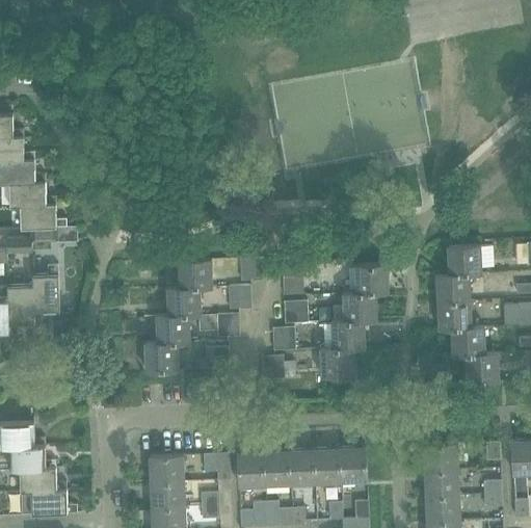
[(0,140),(23,140),(23,132),(14,132),(12,117),(0,117),(0,140)]
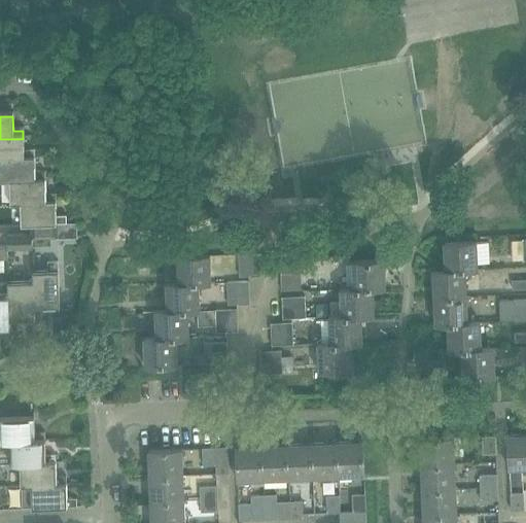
[(0,162),(34,161),(34,152),(24,153),(23,139),(0,139),(0,162)]
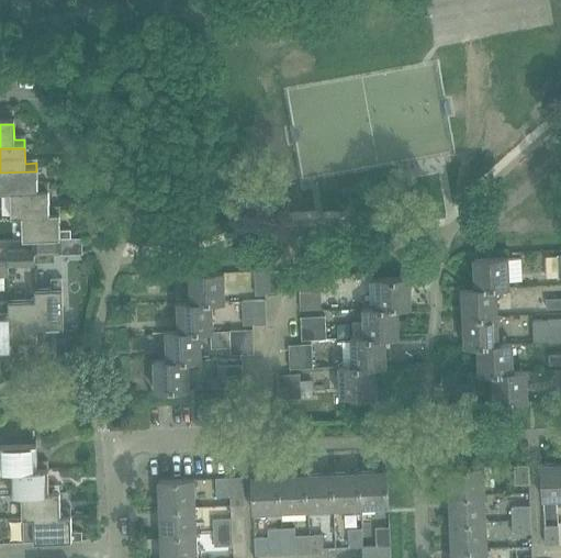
[(0,197),(11,197),(11,196),(47,194),(47,187),(36,187),(36,171),(0,173),(0,197)]
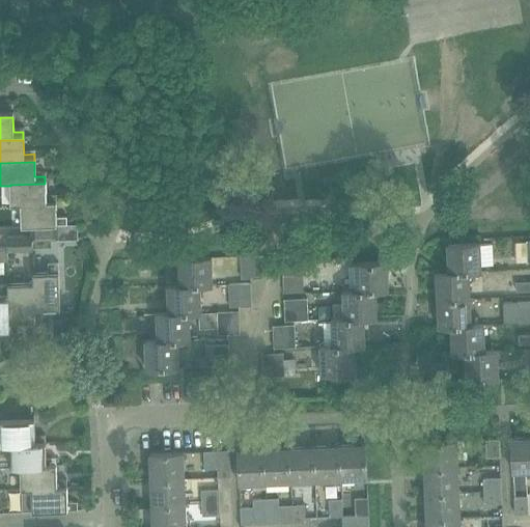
[(11,209),(20,207),(56,206),(56,199),(46,199),(45,184),(10,185),(10,186),(11,209)]
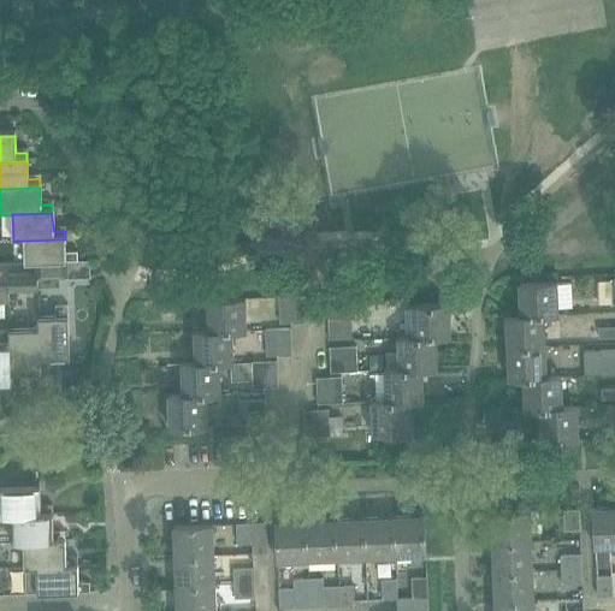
[(24,268),(35,267),(66,266),(77,266),(77,256),(65,256),(65,239),(23,241),(24,268)]
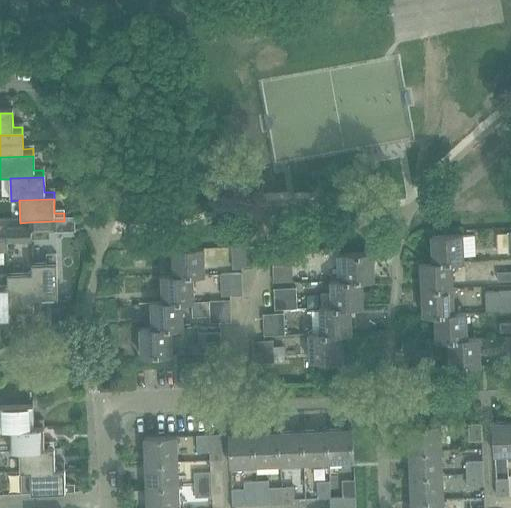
[(29,222),(30,232),(30,236),(31,236),(55,235),(55,221),(29,222)]
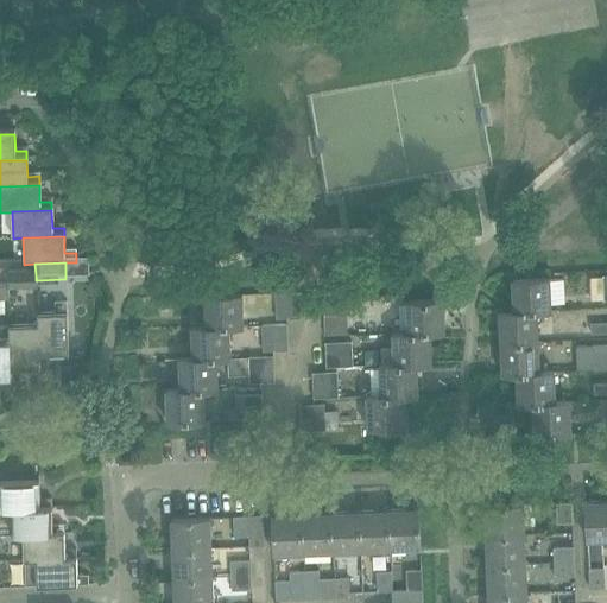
[(7,277),(7,287),(8,287),(8,293),(37,292),(37,280),(36,280),(36,275),(7,277)]
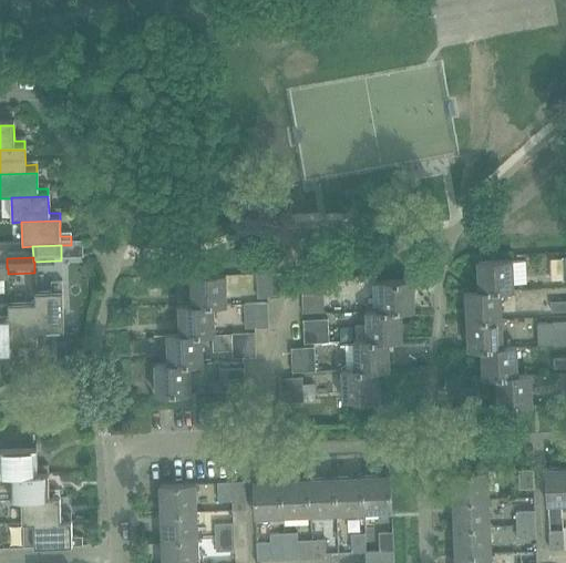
[(477,266),(479,295),(500,295),(513,295),(512,265),(477,266)]
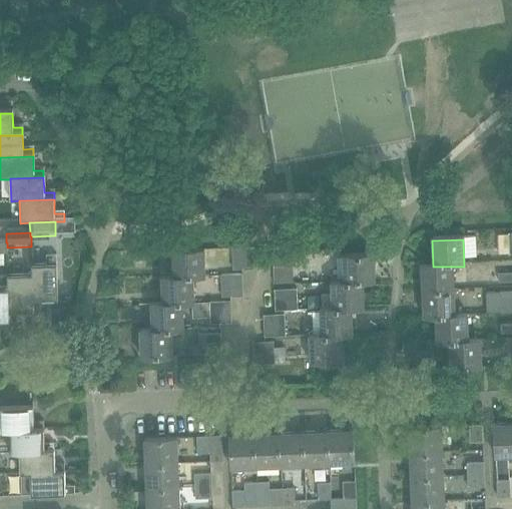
[(0,257),(8,257),(7,247),(7,242),(6,242),(0,242),(0,257)]
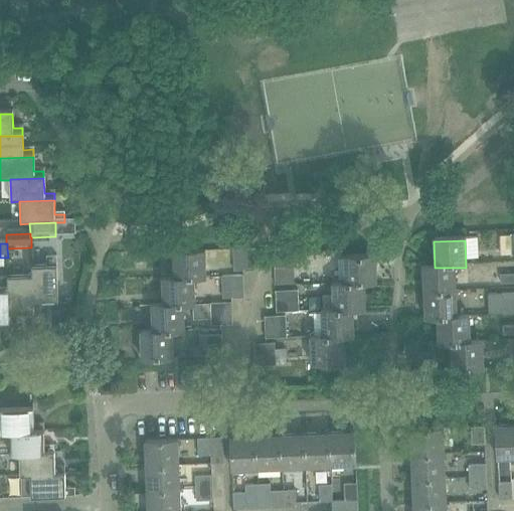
[(253,251),(241,252),(242,274),(254,274),(253,251)]
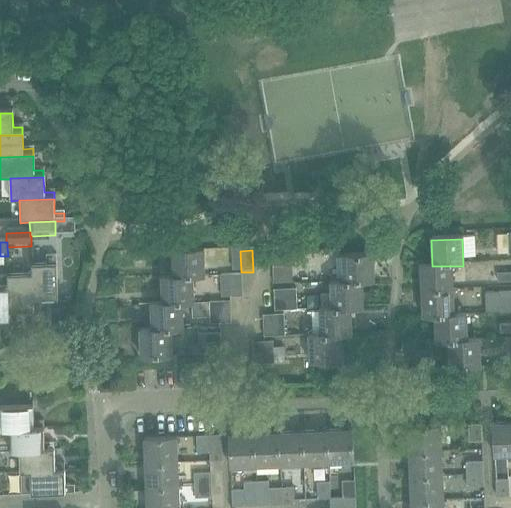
[(241,272),(240,251),(231,251),(232,273),(241,272)]
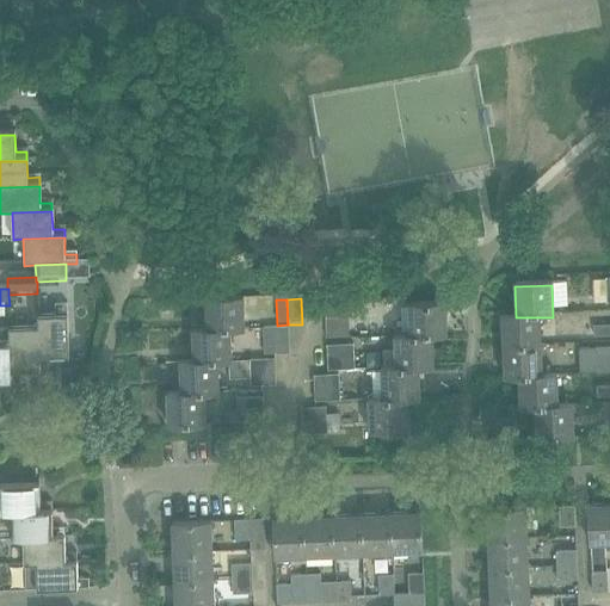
[(205,302),(207,333),(207,334),(229,334),(229,335),(245,334),(242,301),(205,302)]
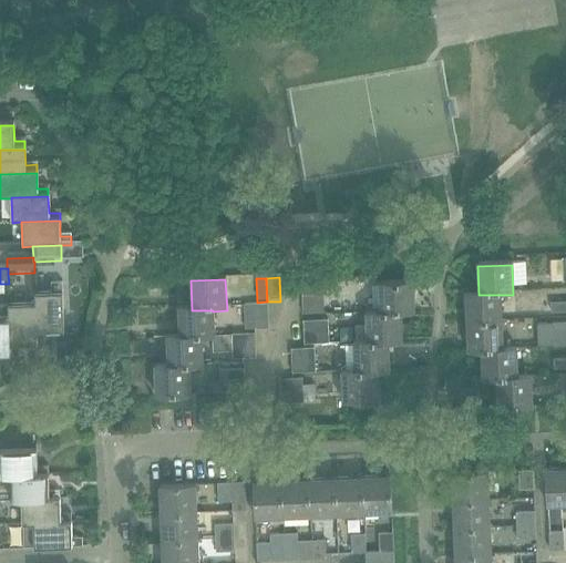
[(378,286),(379,315),(379,316),(400,315),(414,315),(412,285),(378,286)]
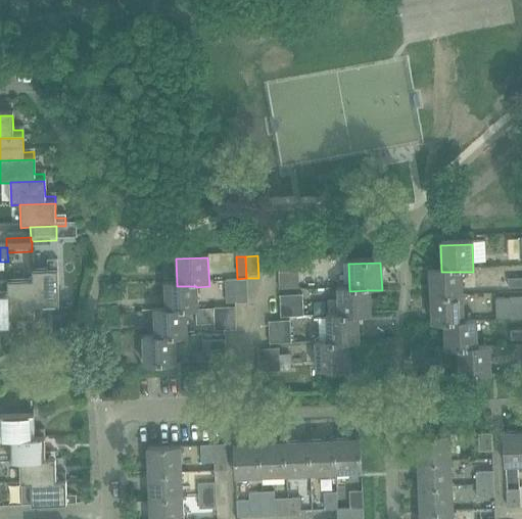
[(300,266),(278,267),(278,276),(301,275),(300,266)]
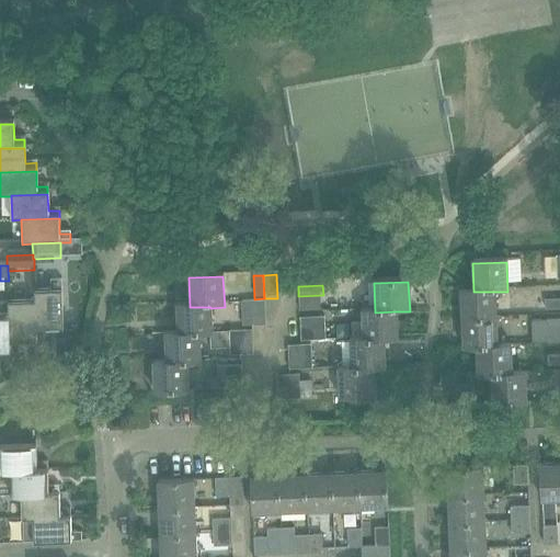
[(34,293),(34,304),(35,304),(37,344),(44,344),(44,333),(63,332),(61,292),(34,293)]
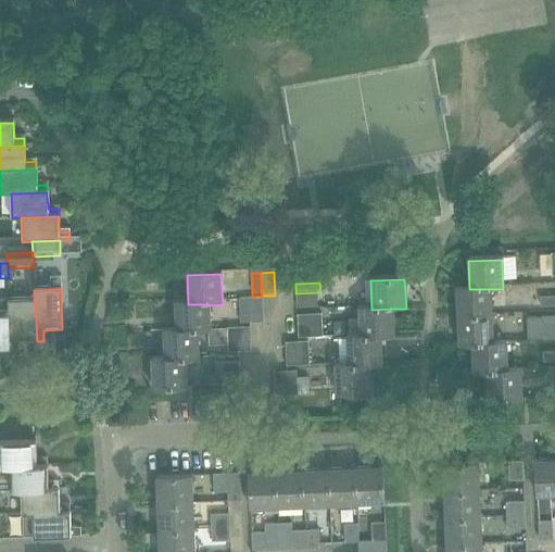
[(456,290),(457,320),(491,317),(490,289),(469,289),(456,290)]
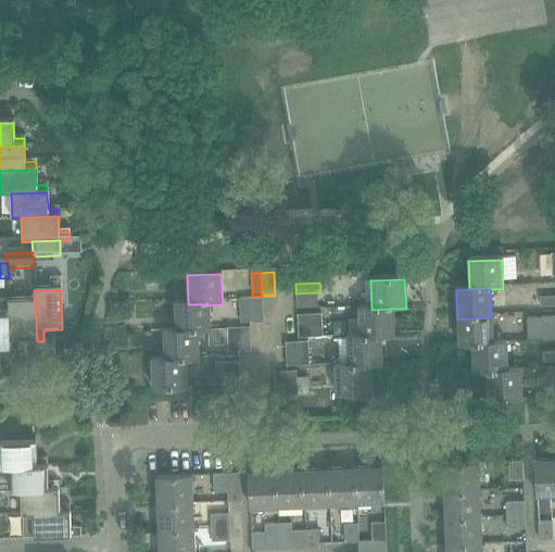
[(554,309),(554,300),(540,301),(540,310),(554,309)]
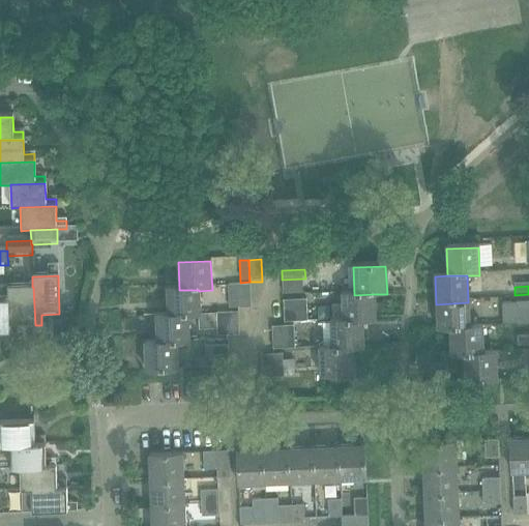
[(7,288),(7,298),(8,298),(10,335),(18,335),(17,326),(35,325),(33,287),(32,287),(7,288)]
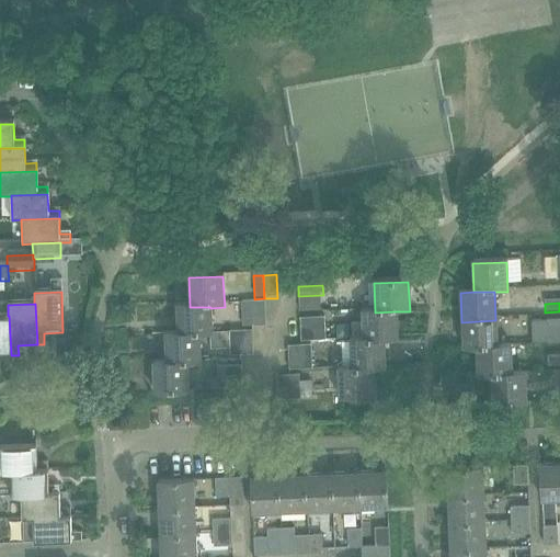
[(264,304),(251,305),(252,328),(265,328),(264,304)]
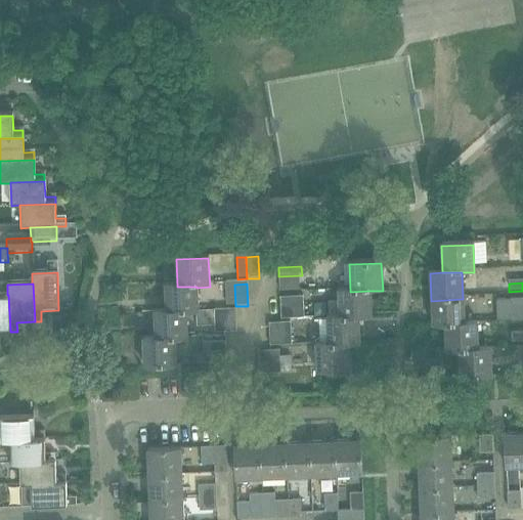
[(235,306),(234,285),(225,285),(225,306),(235,306)]
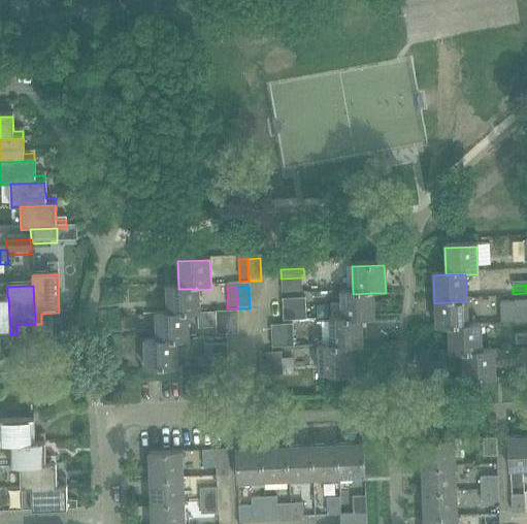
[(166,289),(167,316),(167,317),(187,316),(187,317),(199,317),(198,290),(198,289),(178,289),(178,288),(166,289)]
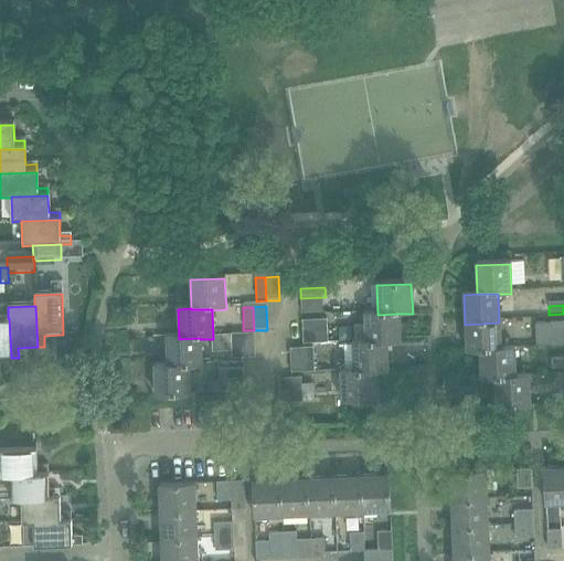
[(364,315),(365,343),(386,342),(386,343),(401,342),(398,314),(378,315),(378,314),(364,315)]
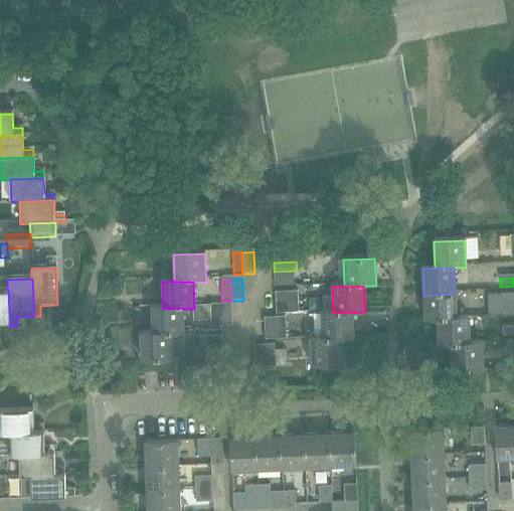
[(0,326),(10,326),(8,290),(7,290),(0,289),(0,326)]
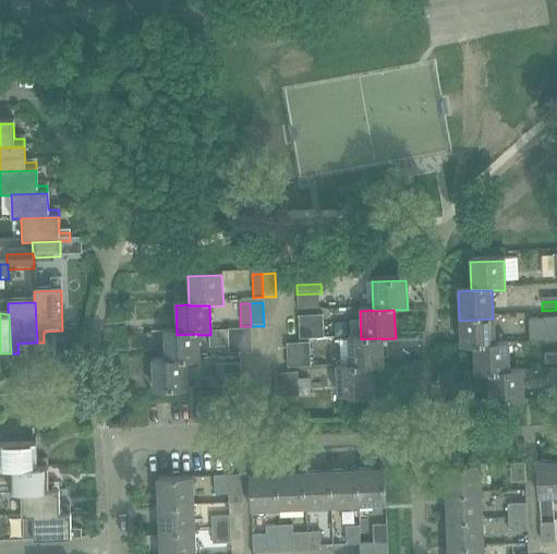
[(298,320),(299,329),(322,328),(322,318),(298,320)]
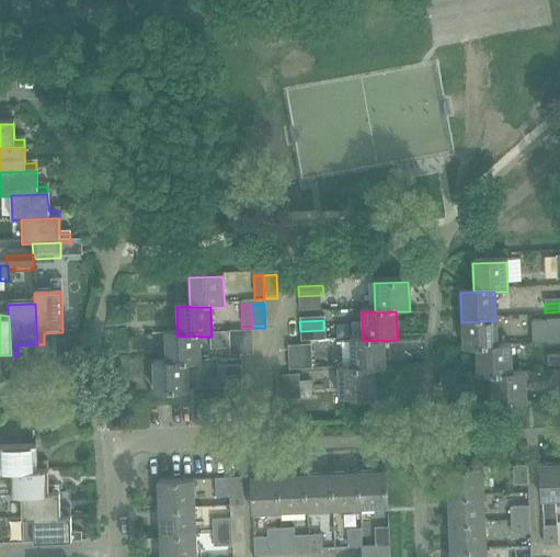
[(463,351),(476,350),(476,349),(496,349),(496,348),(495,320),(461,322),(463,351)]
